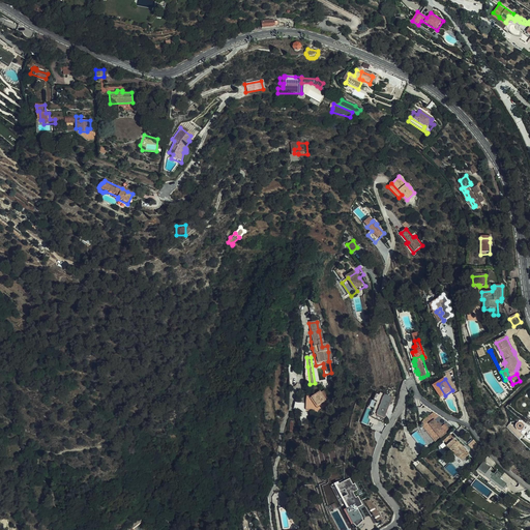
[(442,398),(445,395),(438,384),(434,387),(442,398)]
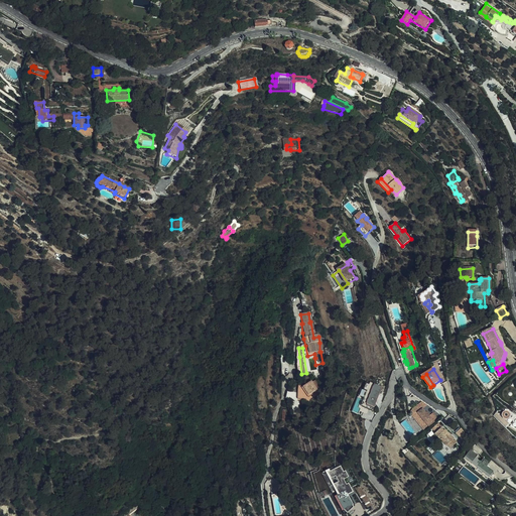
[(375,407),(383,386),(369,381),(365,390),(362,389),(359,399),(364,401),(363,403),(375,407)]
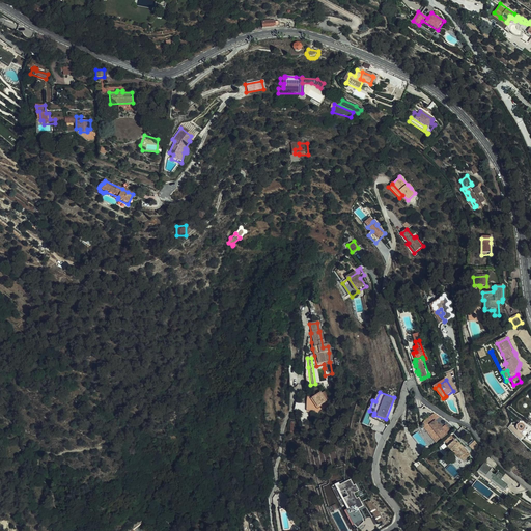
[(312,399),(318,409),(327,402),(325,400),(326,399),(325,398),(324,398),(320,394),(312,399)]
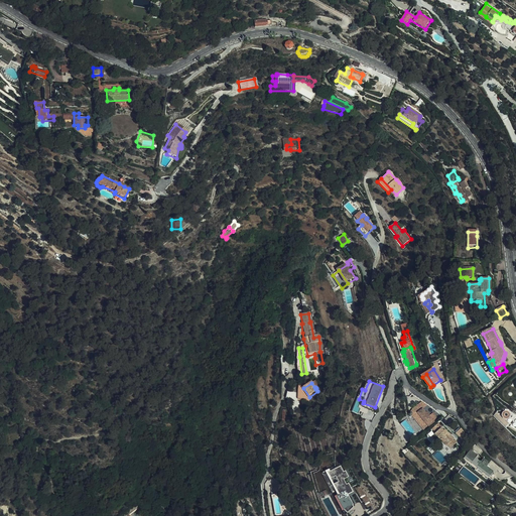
[(308,402),(309,397),(303,388),(298,388),(297,396),(303,397),(303,401),(308,402)]
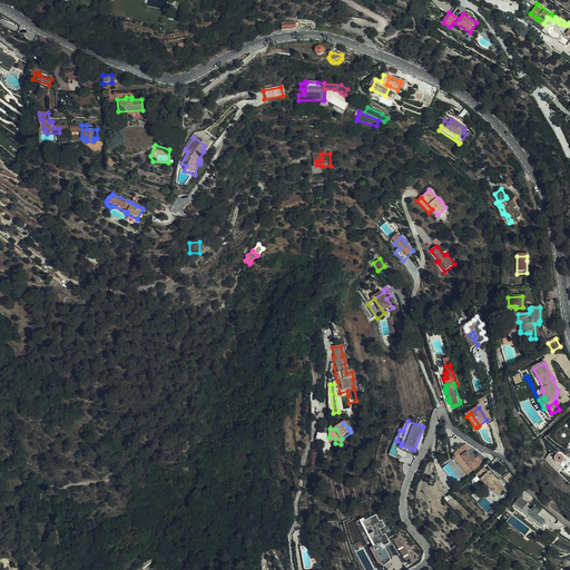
[(470,450),(473,446),(468,443),(458,451),(454,455),(457,460),(470,474),(475,470),(472,467),(471,467),(462,455),(470,450)]
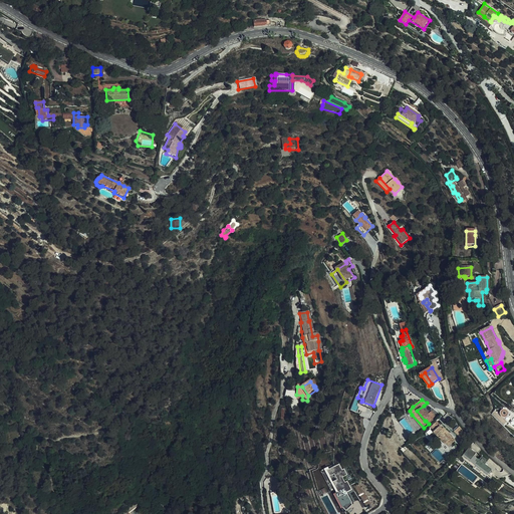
[(429,424),(435,419),(430,413),(428,410),(424,406),(417,411),(425,421),(426,421),(429,424)]
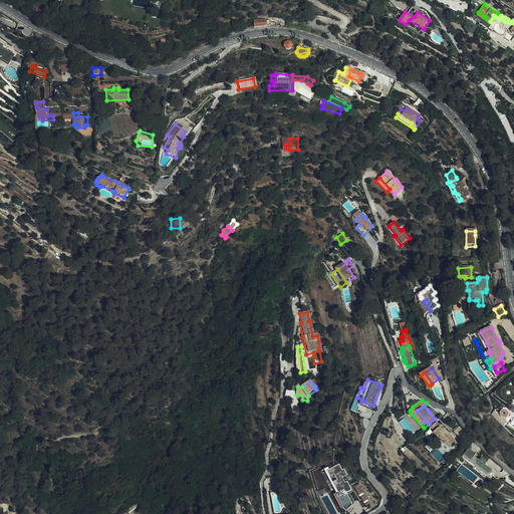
[(433,411),(430,413),(435,419),(429,424),(430,425),(436,419),(438,417),(437,415),(433,411)]
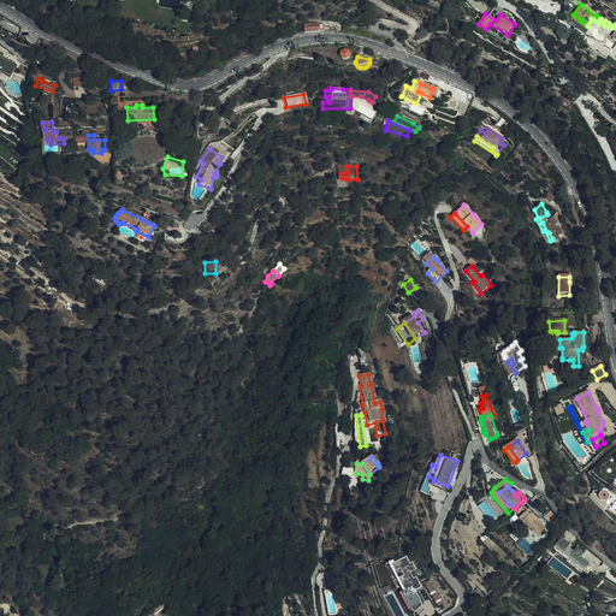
[(206,508),(202,502),(195,505),(196,508),(193,510),(195,514),(206,508)]
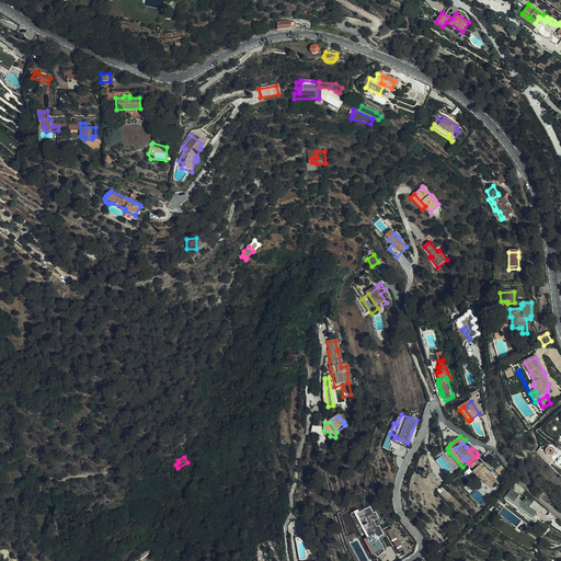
[(478,469),(484,462),(480,458),(473,465),(478,469)]
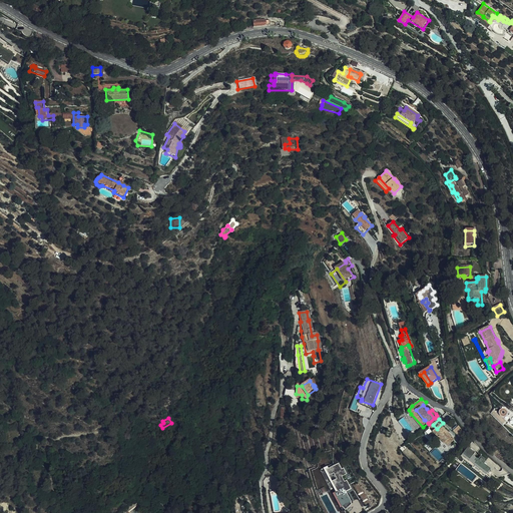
[(448,427),(444,423),(443,423),(437,429),(435,431),(441,437),(438,440),(444,446),(448,442),(451,445),(457,439),(454,436),(451,433),(447,428),(448,427)]
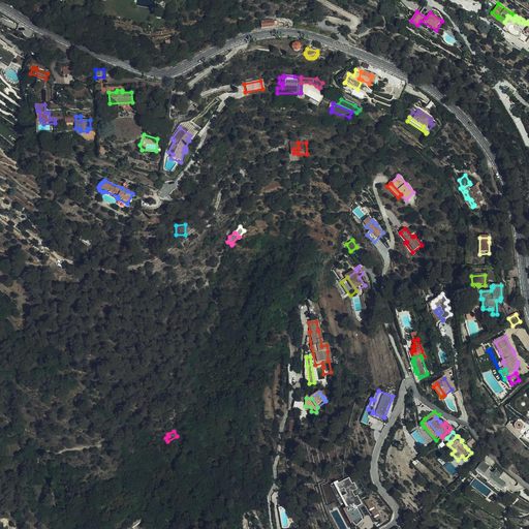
[(483,447),(476,438),(471,443),(478,452),(483,447)]
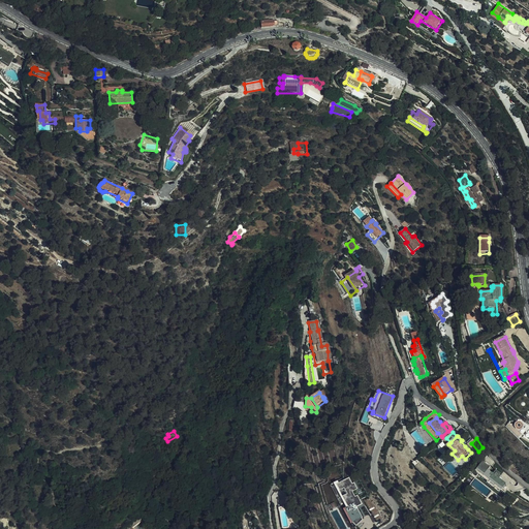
[(429,441),(427,442),(424,446),(427,449),(432,444),(429,441)]
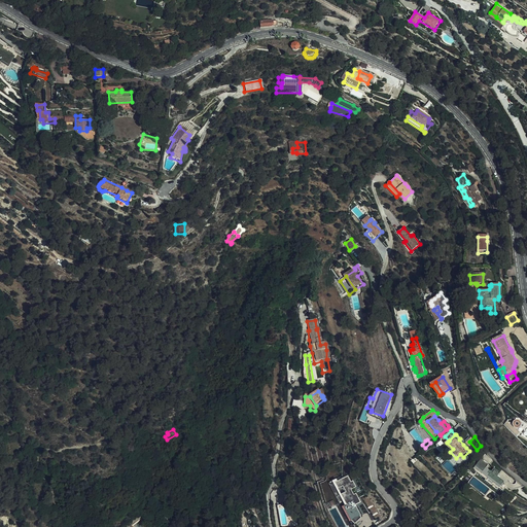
[(484,456),(472,470),(497,490),(502,484),(495,478),(498,475),(492,469),(490,473),(486,470),(492,462),(484,456)]
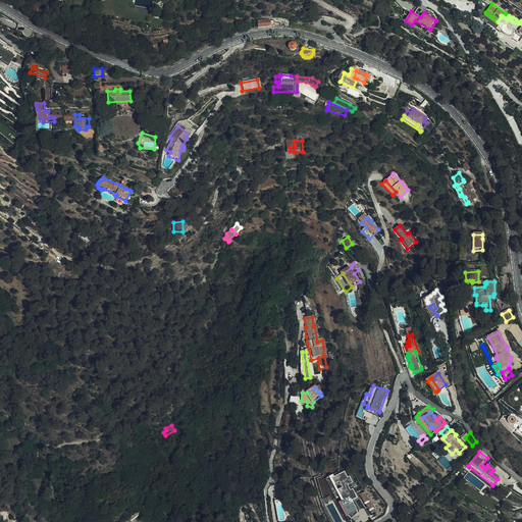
[(358,507),(350,491),(343,496),(345,499),(338,503),(346,517),(359,510),(358,507)]
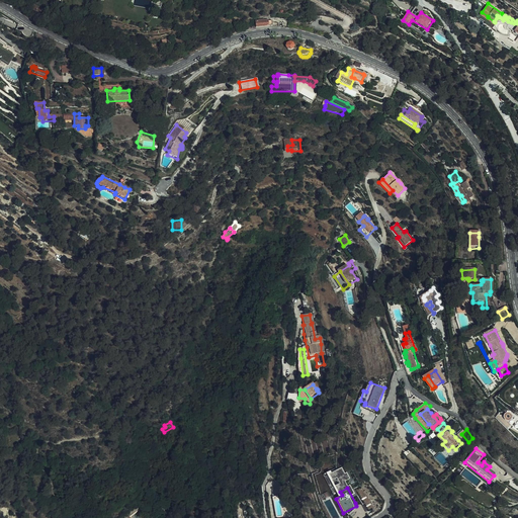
[(279,517),(281,517),(280,505),(280,501),(273,502),(275,517),(279,517)]
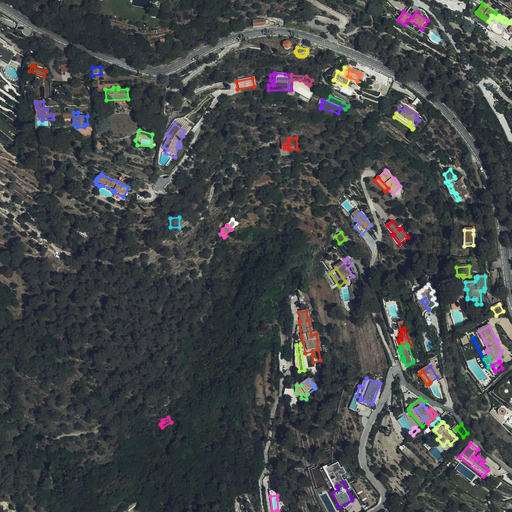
[(278,511),(281,511),(286,511),(285,498),(277,499),(278,511)]
